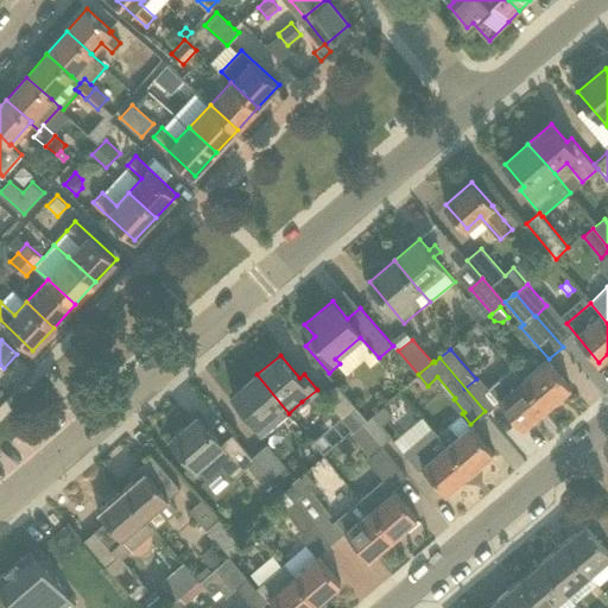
[(546,406),(570,386),(546,359),(524,379),(523,379),(546,406)]
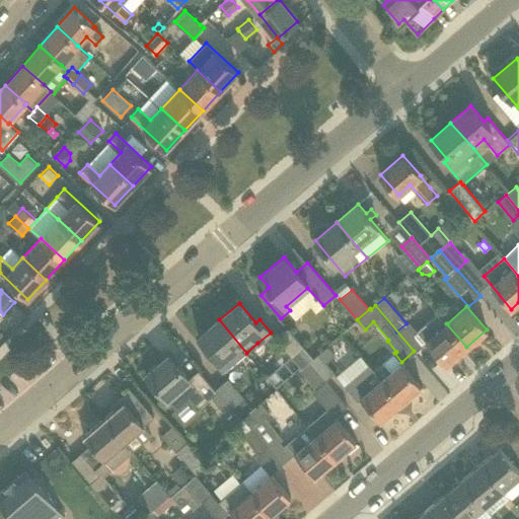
[(426,340),(426,341),(446,365),(466,347),(446,323),(447,323),(438,312),(418,330),(426,340)]
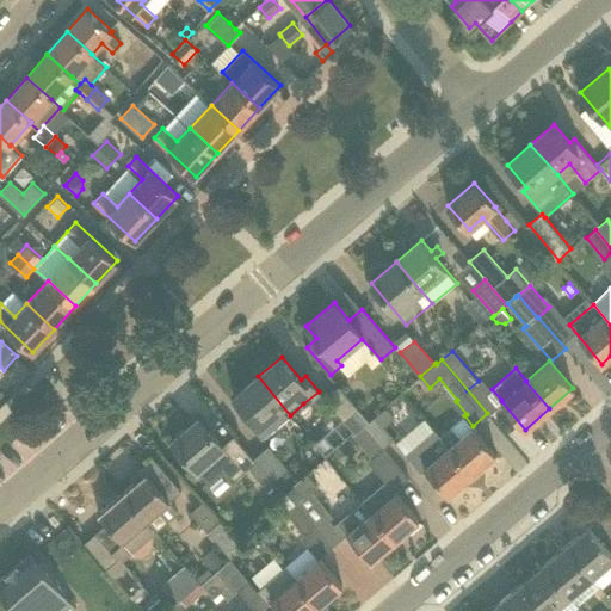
[(258,376),(234,396),(254,420),(250,424),(263,438),(290,415),(258,376)]
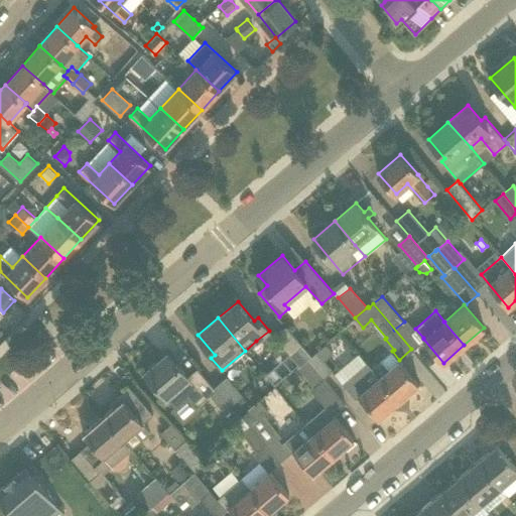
[(285,326),(273,336),(289,355),(301,345),(285,326)]
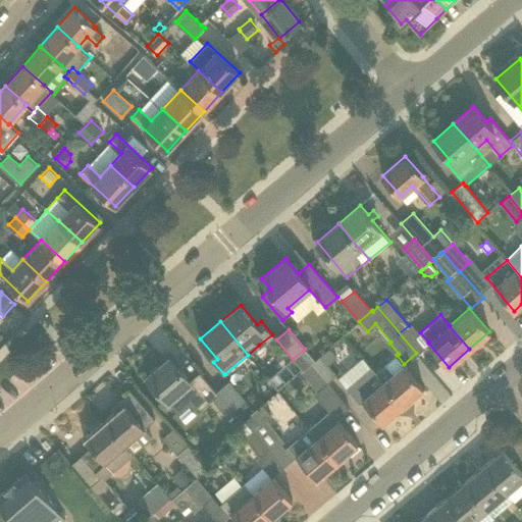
[(315,360),(311,364),(326,382),(336,374),(327,364),(337,356),(330,348),(315,360)]
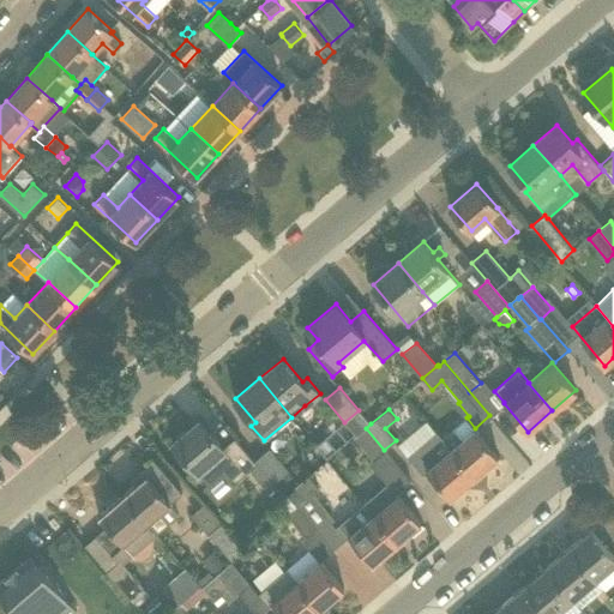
[(199,470),(210,483),(205,487),(218,503),(239,486),(236,482),(251,469),(265,486),(272,480),(256,461),(234,437),(223,446),(199,420),(173,443),(198,471),(199,470)]
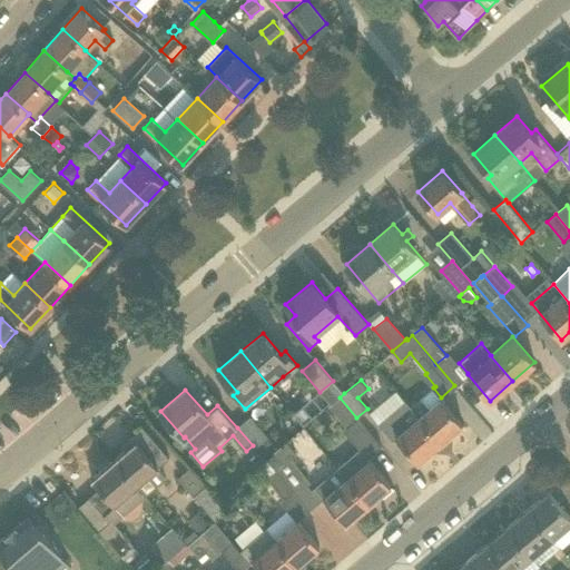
[(356,418),(340,397),(331,404),(330,405),(346,425),(347,426),(356,418)]
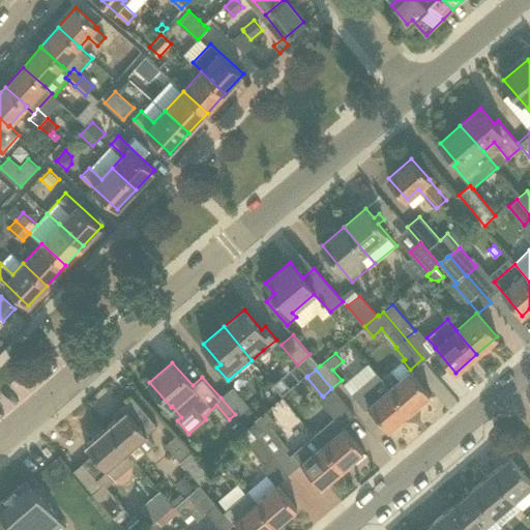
[(410,370),(400,379),(392,370),(382,378),(381,378),(410,411),(431,393),(410,370)]
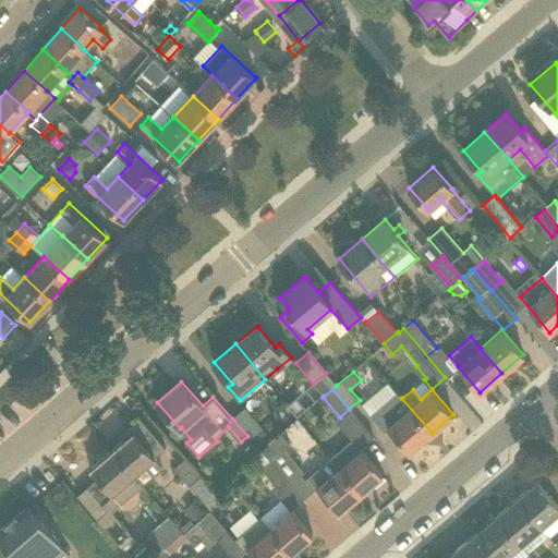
[(388,427),(409,452),(432,433),(401,398),(402,398),(397,391),(371,414),(385,431),(388,427)]
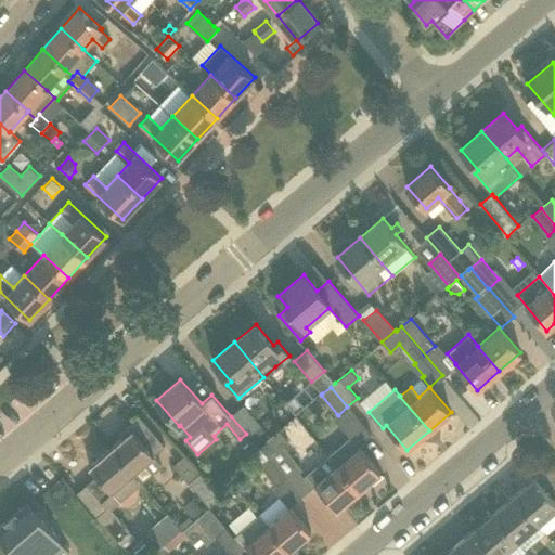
[(231,416),(246,434),(247,433),(250,436),(261,425),(244,404),(231,416)]
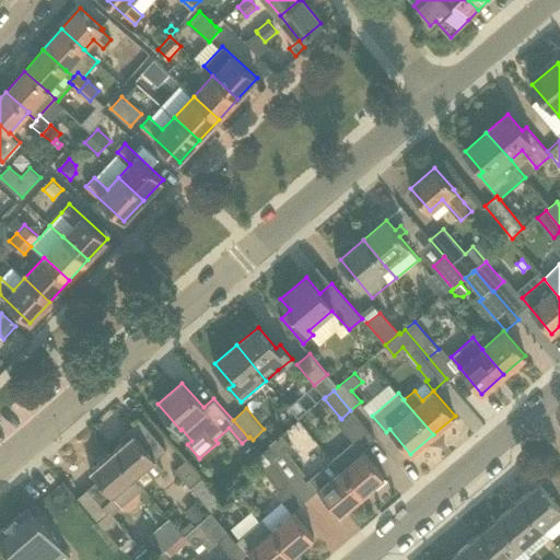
[(119,436),(124,442),(112,452),(143,488),(164,469),(155,459),(166,450),(140,419),(119,436)]
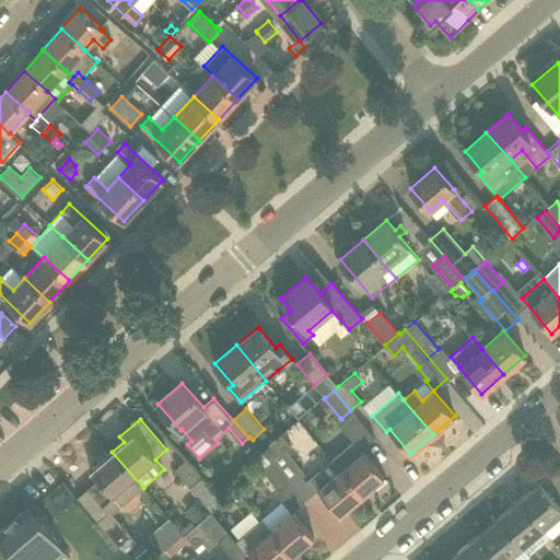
[(315,490),(306,480),(303,477),(304,470),(287,451),(292,446),(282,434),(270,444),(279,455),(273,461),(289,479),(305,499),(315,490)]
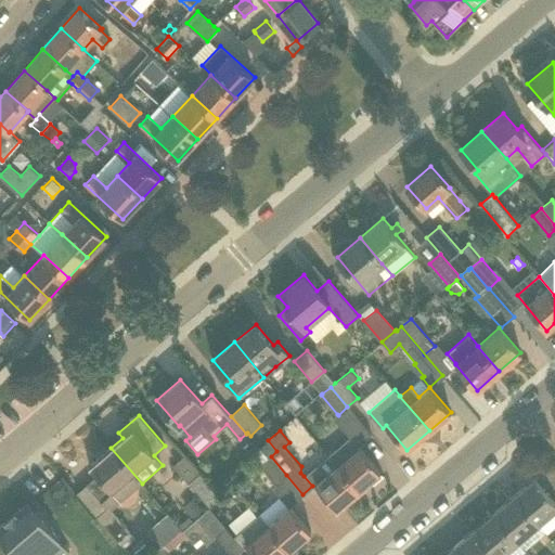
[(358,444),(350,437),(328,455),(359,490),(381,472),(358,444)]
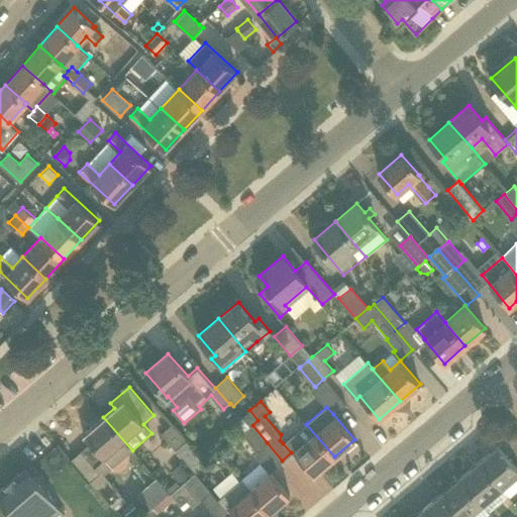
[(94,467),(104,457),(112,468),(132,450),(103,417),(83,434),(91,442),(81,451),(94,467)]
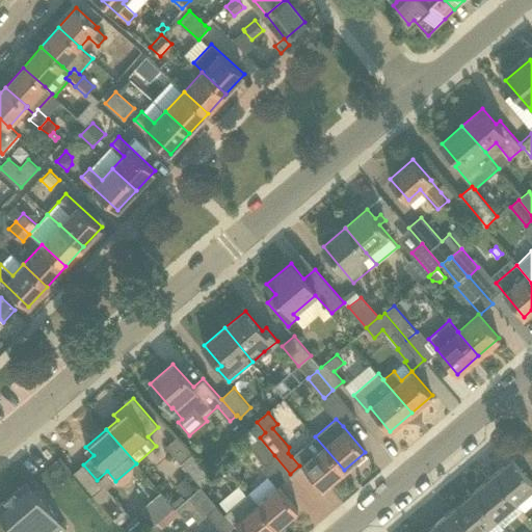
[(294,454),(302,463),(323,488),(344,470),(315,436),(294,454)]
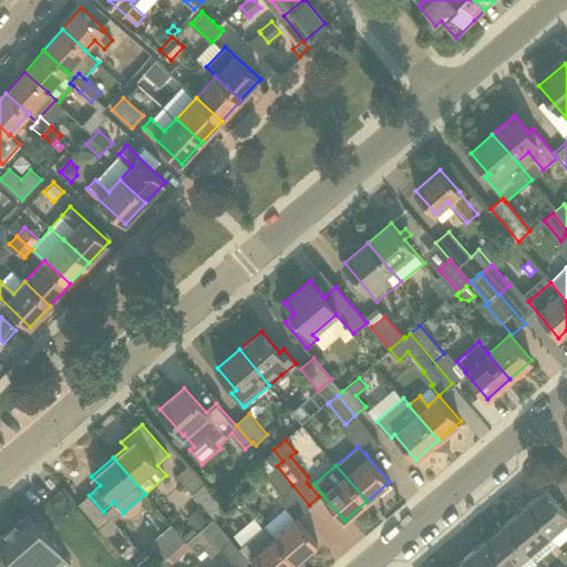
[(282,494),(292,485),(277,466),(266,475),(282,494)]
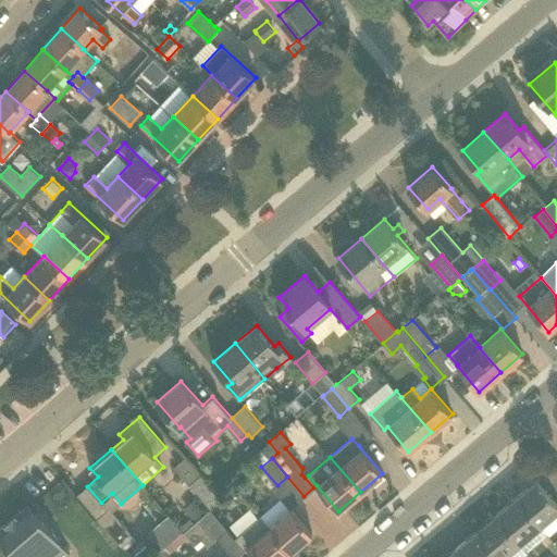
[(556,462),(537,479),(546,490),(556,481),(556,462)]
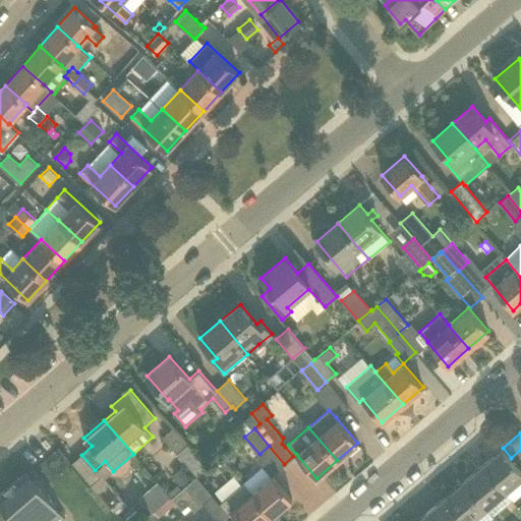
[(207,466),(187,445),(178,453),(197,474),(207,466)]
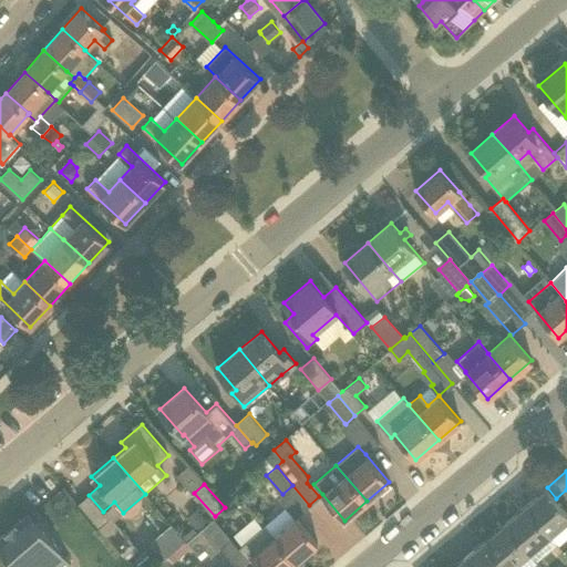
[(556,498),(547,487),(525,506),(556,542),(557,540),(558,543),(566,535),(566,512),(565,509),(556,498)]
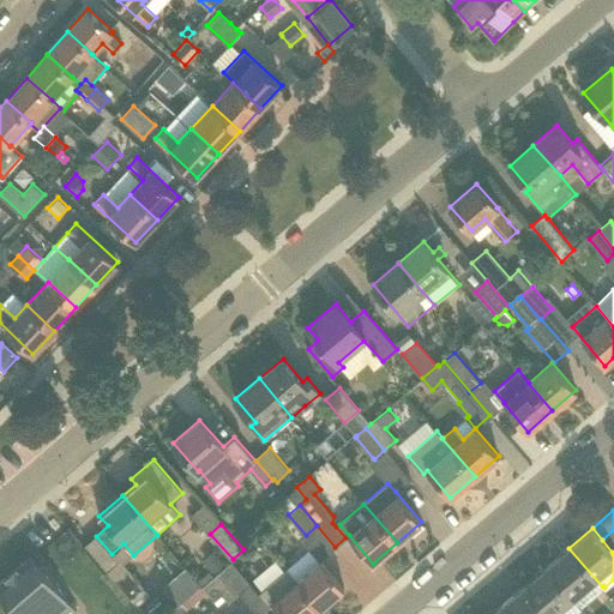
[(274,529),(264,537),(272,548),(278,542),(278,535),(274,529)]
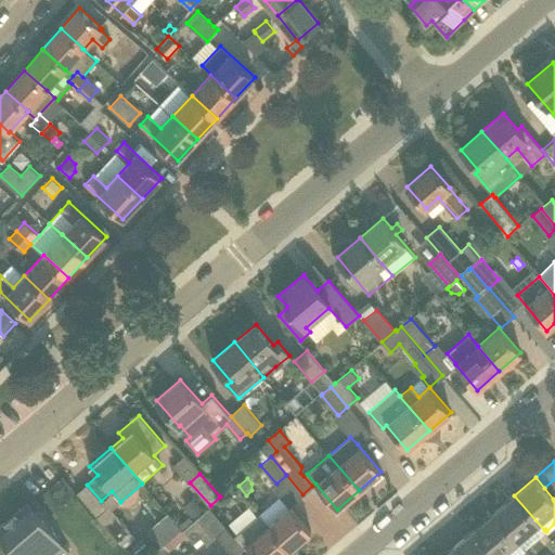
[(553,499),(554,497),(554,479),(544,488),(553,499)]
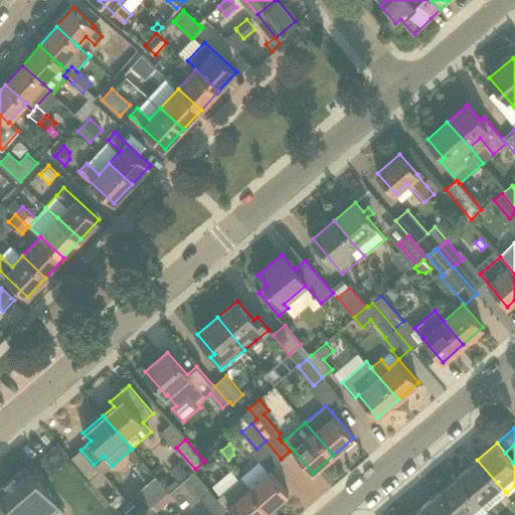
[(480,502),(492,492),(498,498),(505,492),(477,460),(458,476),(480,502)]
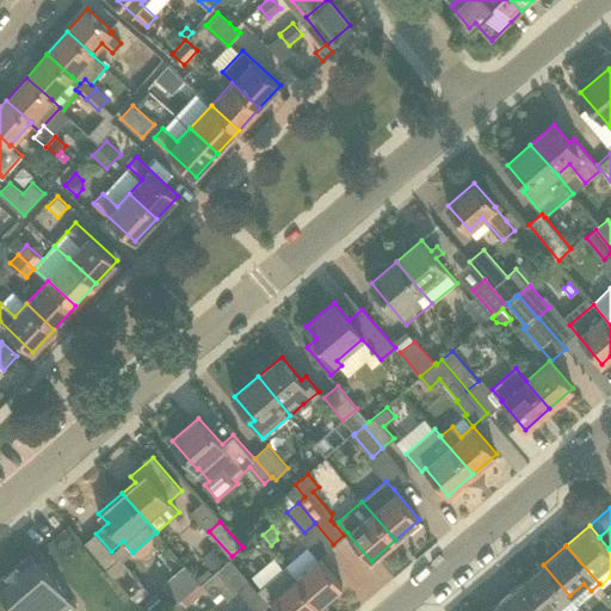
[(214,572),(217,568),(224,562),(213,548),(202,557),(214,572)]
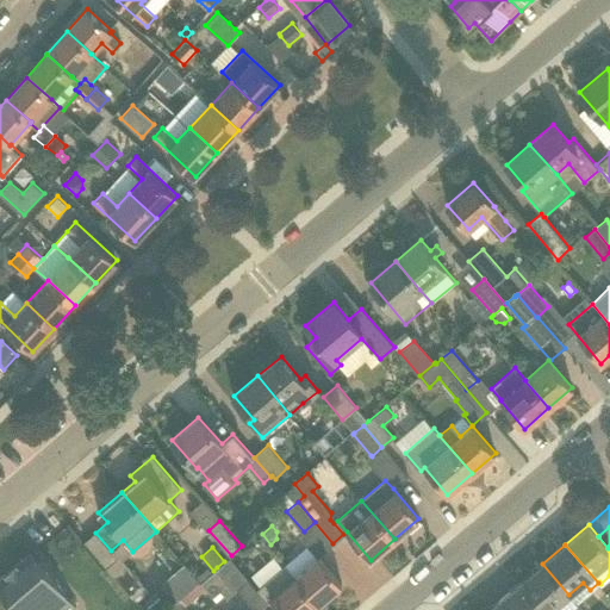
[(72,609),(76,607),(30,551),(0,577),(0,589),(17,609),(72,609)]
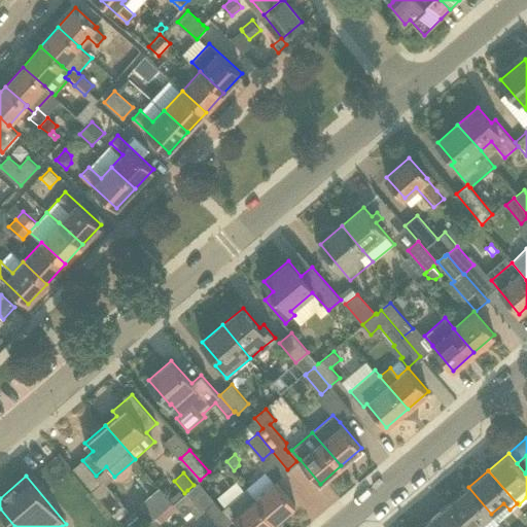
[(105,485),(97,476),(88,484),(118,519),(128,511),(105,485)]
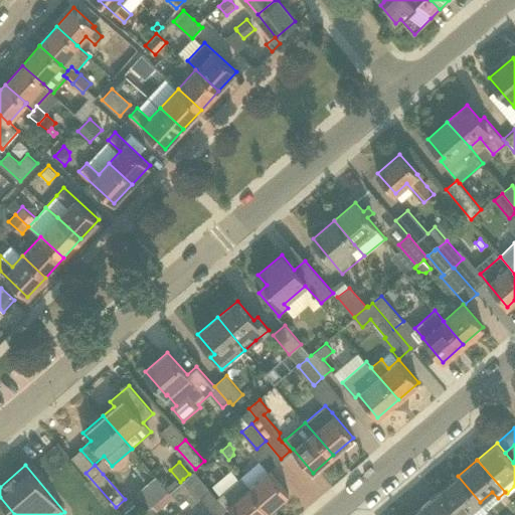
[(268,470),(248,487),(247,487),(269,511),(289,493),(268,470)]
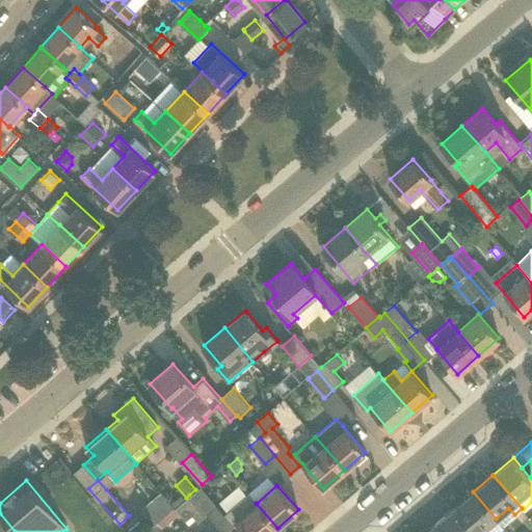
[(208,513),(217,505),(202,486),(196,490),(195,489),(189,495),(207,514),(208,513)]
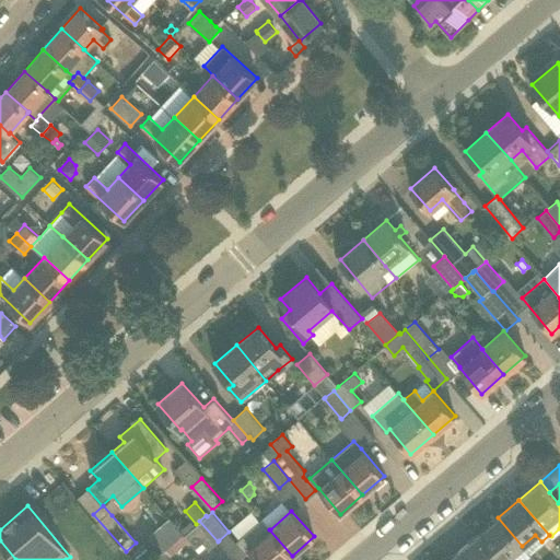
[(150,534),(163,550),(164,549),(183,533),(170,517),(150,534)]
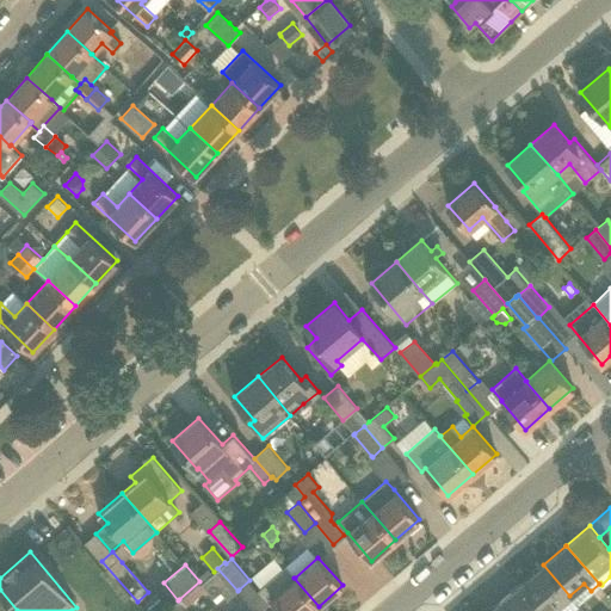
[(550,610),(569,596),(543,565),(520,584),(544,610),(550,610)]
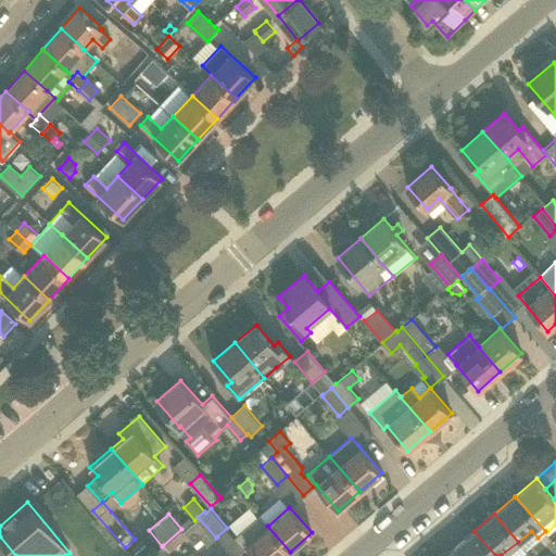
[(235,536),(244,548),(248,546),(255,555),(283,555),(290,552),(267,526),(268,526),(260,515),(235,536)]
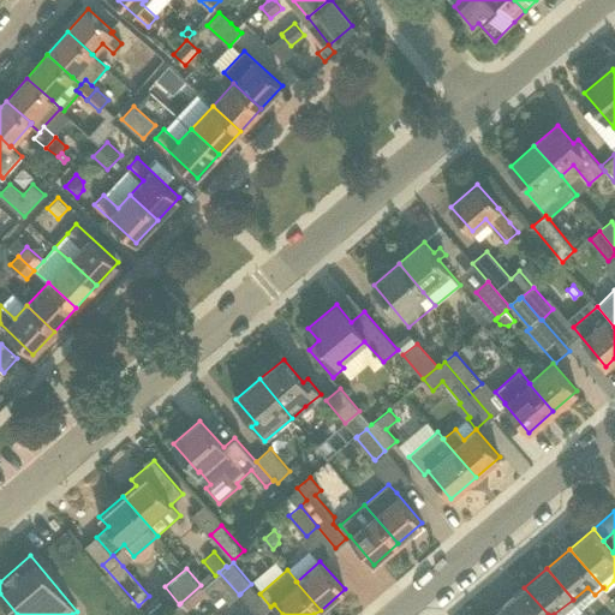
[(203,585),(216,601),(221,605),(227,599),(230,602),(239,595),(219,572),(215,575),(216,577),(215,578),(214,577),(203,585)]
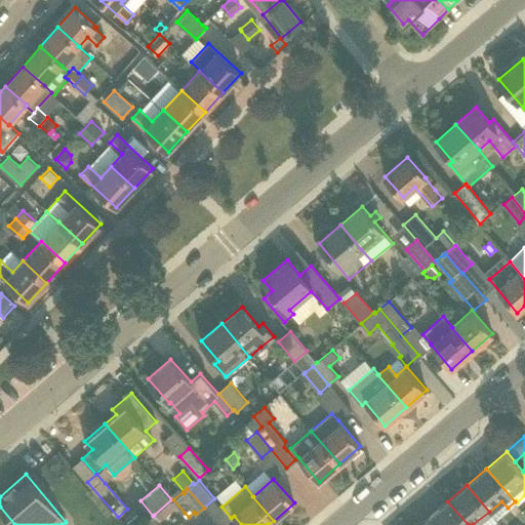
[(468,524),(447,501),(429,518),(434,524),(468,524)]
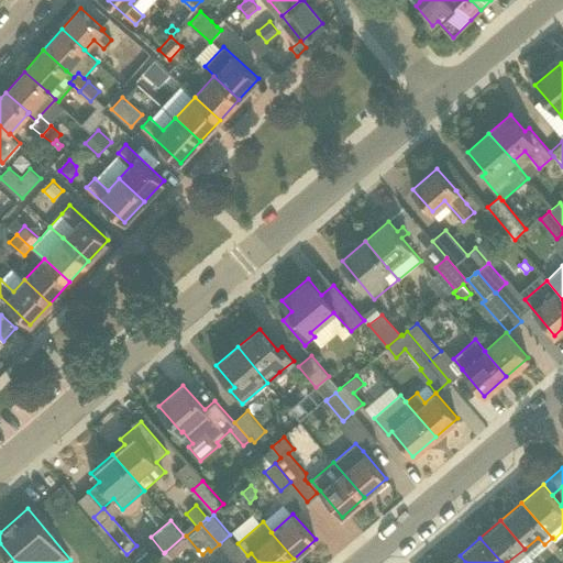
[(168,562),(173,560),(165,552),(164,553),(152,562),(168,562)]
